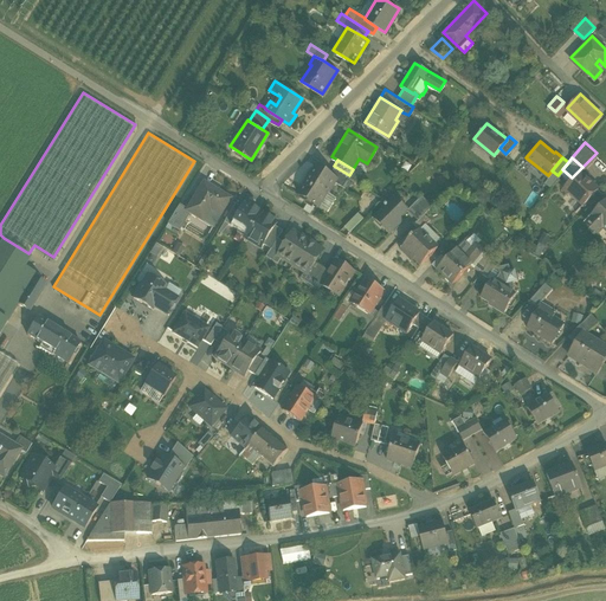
[(329,173),(315,163),(307,176),(328,191),(330,188),(335,180),(336,178),(329,173)]
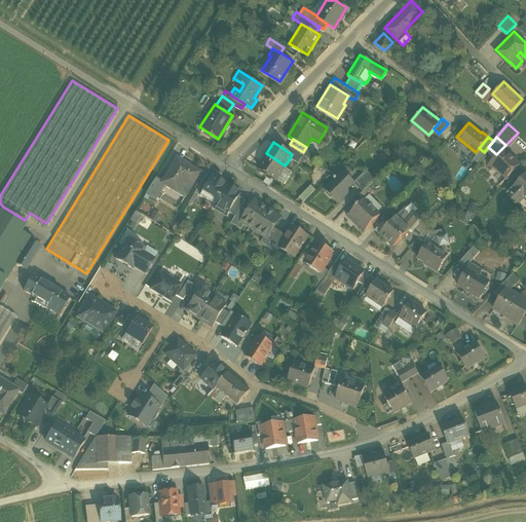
[(292,154),(291,156),(298,160),(303,152),(290,144),(286,150),(292,154)]
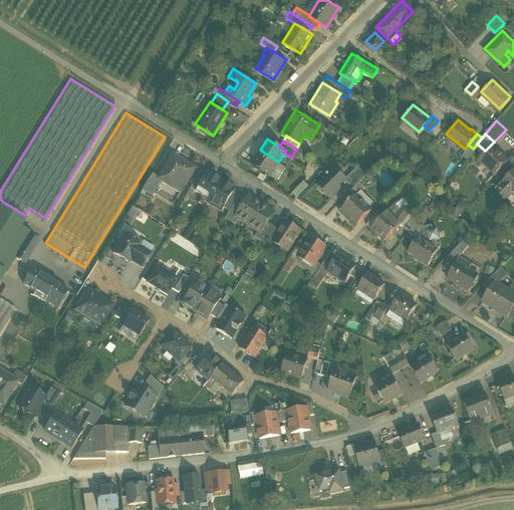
[(494,172),(507,158),(492,144),(485,151),(483,153),(479,153),(477,156),(477,159),(480,161),(483,161),(494,172)]
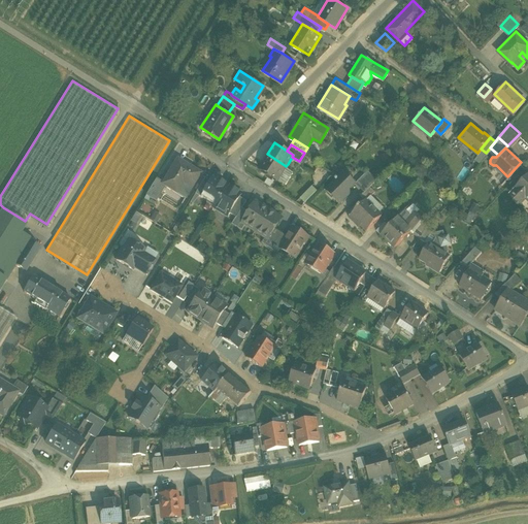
[(286,166),(267,154),(260,166),(279,177),(286,166)]
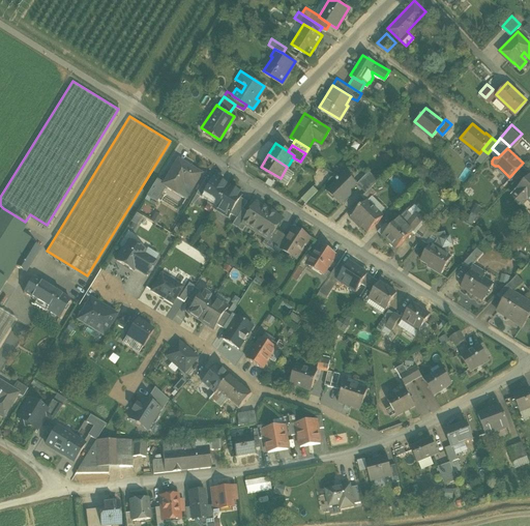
[(201,171),(178,156),(163,181),(163,182),(166,184),(185,196),(201,171)]
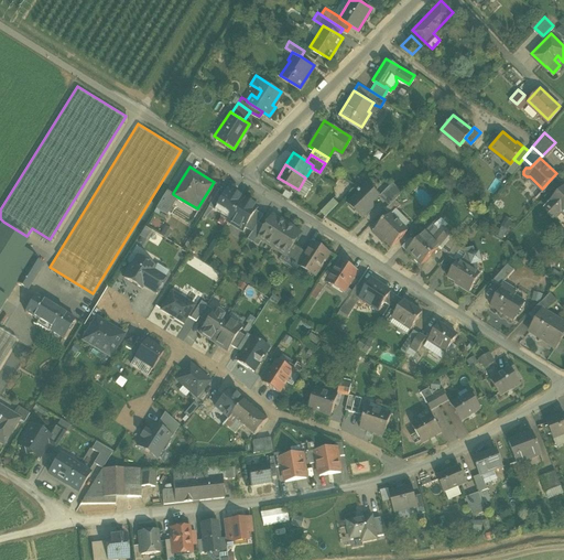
[(314,180),(307,175),(305,178),(299,190),(305,194),(314,180)]
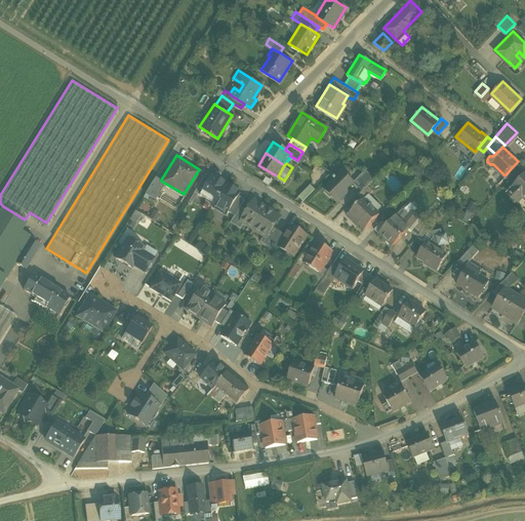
[(354,178),(363,188),(367,184),(374,176),(365,167),(354,178)]
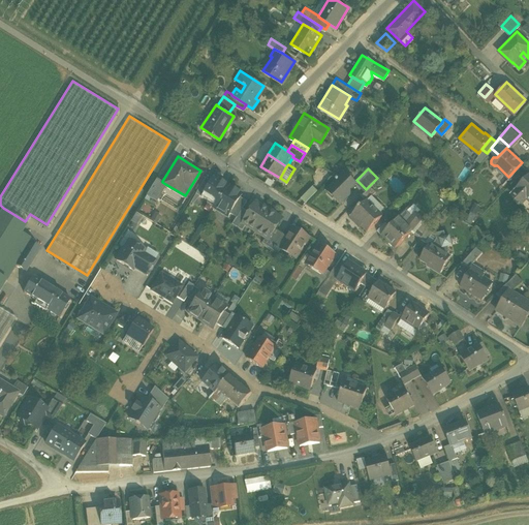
[(327,188),(340,202),(351,190),(349,188),(355,182),(344,170),(338,177),(337,176),(335,177),(336,178),(327,188)]
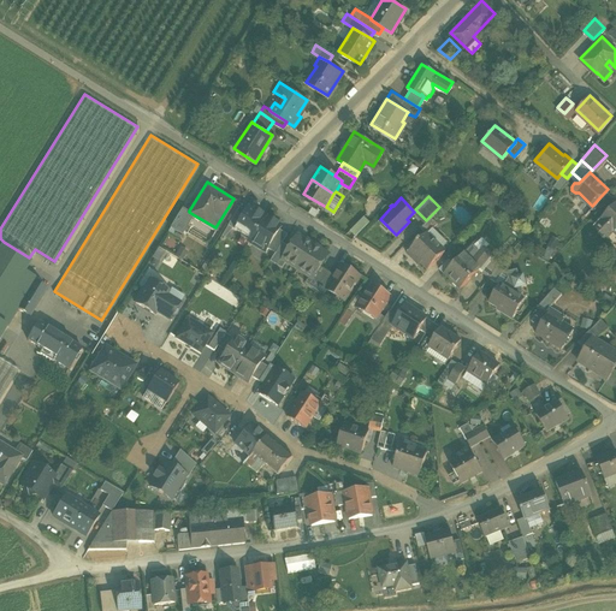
[(615,201),(594,224),(606,235),(612,227),(615,230),(615,201)]
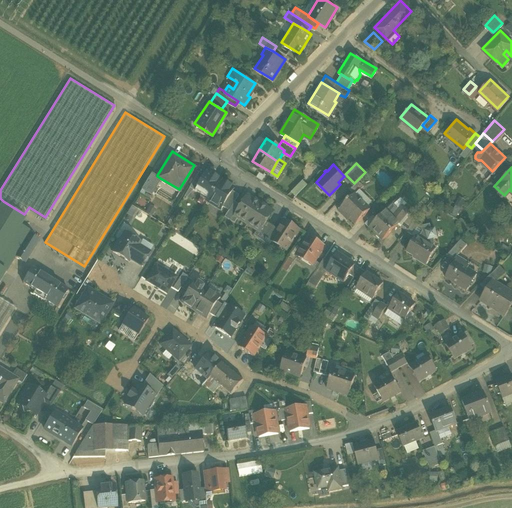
[(204,173),(198,170),(189,185),(194,188),(204,173)]
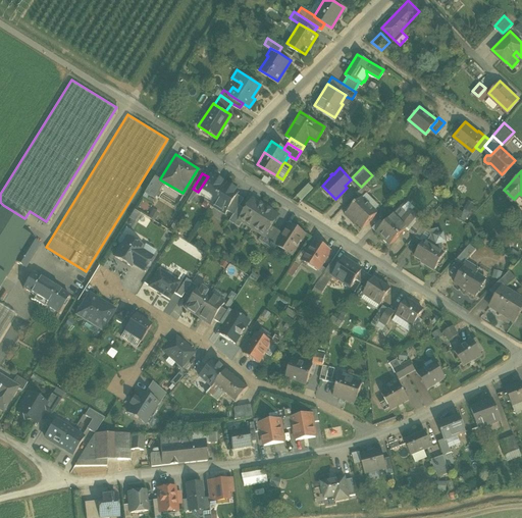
[(215,176),(210,173),(208,176),(198,192),(205,196),(203,198),(211,203),(225,180),(216,174),(215,176)]
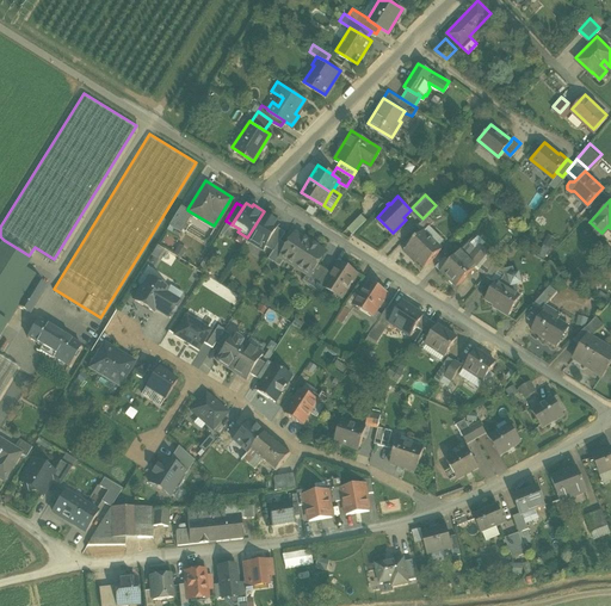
[(187,210),(187,209),(180,204),(168,222),(180,229),(191,212),(187,210)]
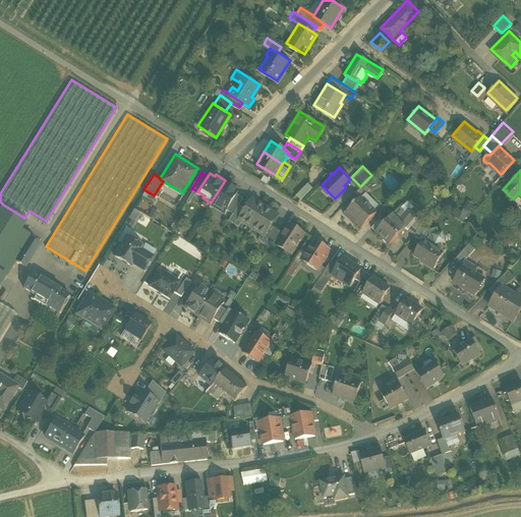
[(239,188),(225,180),(211,203),(225,211),(227,208),(237,191),(239,188)]
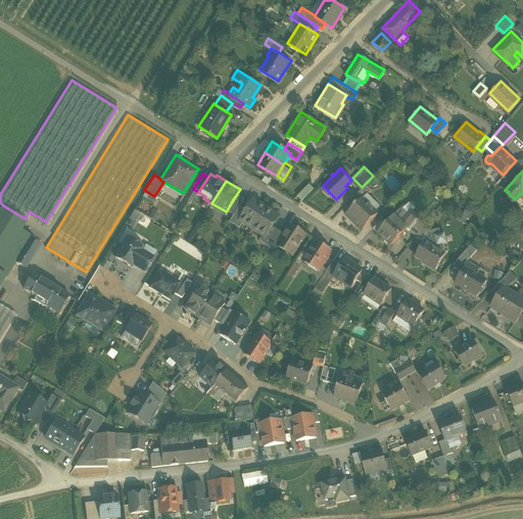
[(301,197),(314,186),(310,181),(297,193),(301,197)]
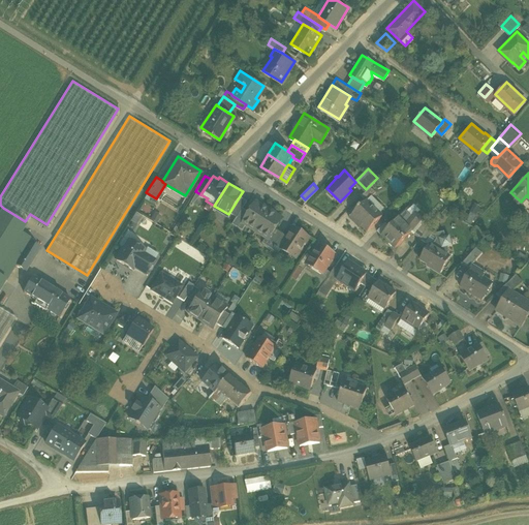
[(366,198),(367,198),(375,190),(370,185),(366,189),(361,194),(365,198),(366,198)]
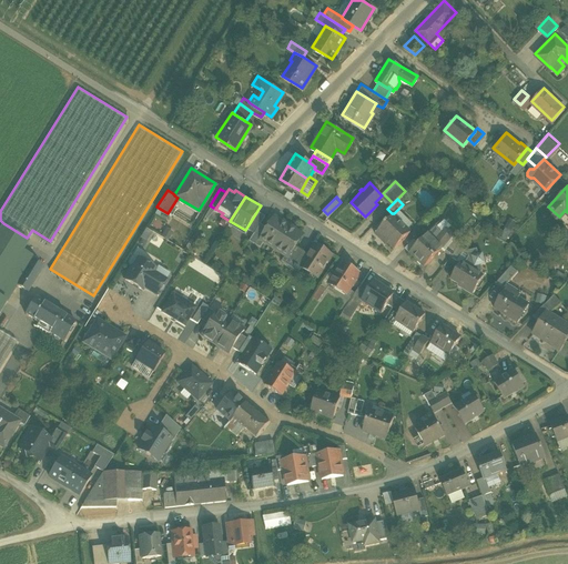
[(265,214),(259,209),(247,227),(254,231),(261,221),(265,214)]
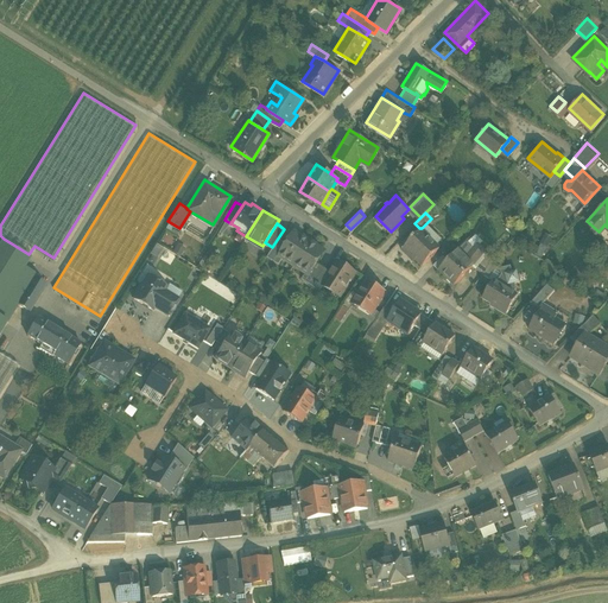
[(419,228),(401,247),(410,255),(412,253),(423,262),(439,246),(422,228),(420,228),(419,228)]
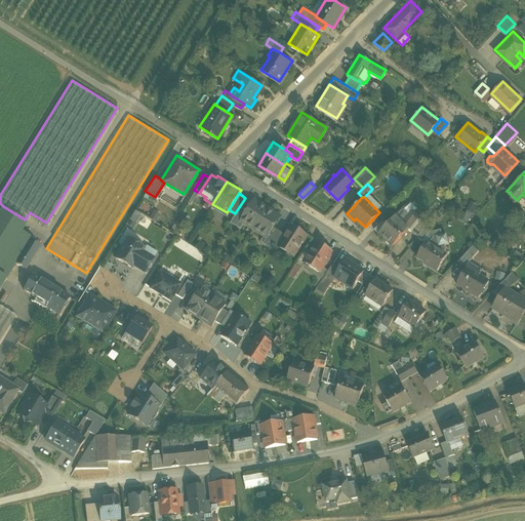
[(268,206),(254,198),(247,209),(241,218),(244,221),(254,227),(268,206)]
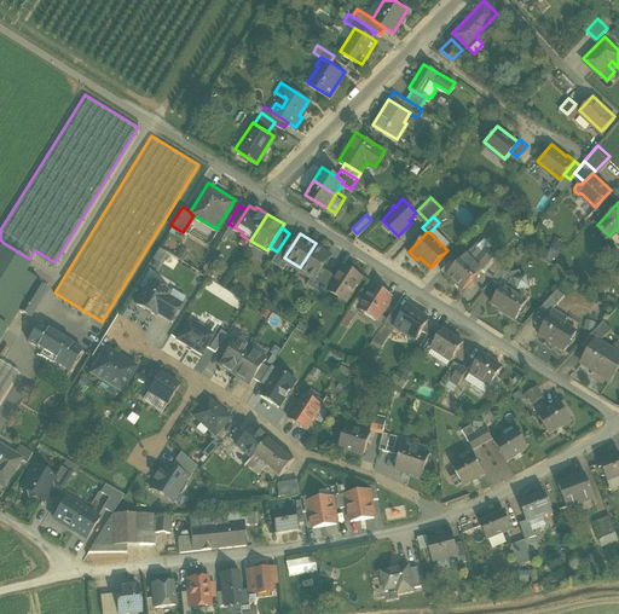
[(446,272),(462,288),(481,268),(480,268),(492,253),(486,247),(491,243),(484,237),(475,244),(474,243),(456,262),(446,272)]
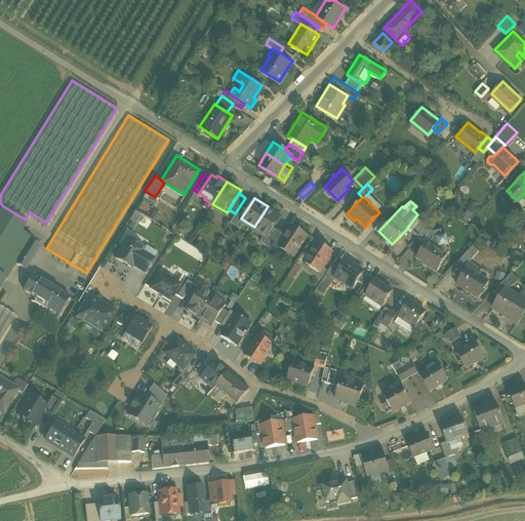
[(247,209),(241,204),(235,213),(231,221),(241,227),(244,221),(241,218),(247,209)]
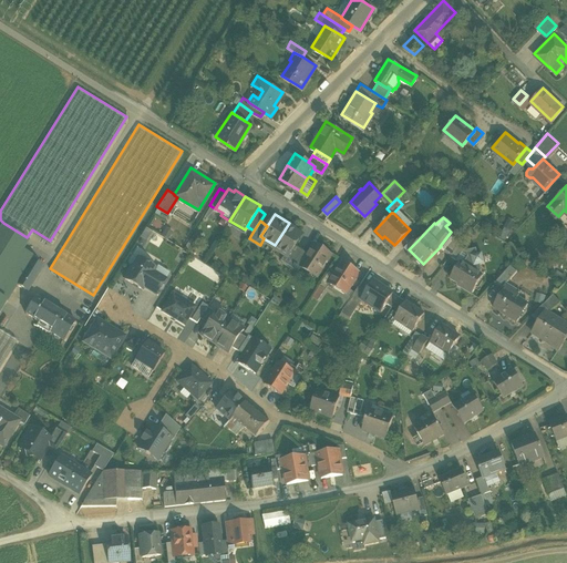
[(27,237),(3,223),(0,226),(0,294),(6,298),(16,282),(28,288),(42,264),(31,257),(33,253),(22,246),(28,237),(27,237)]
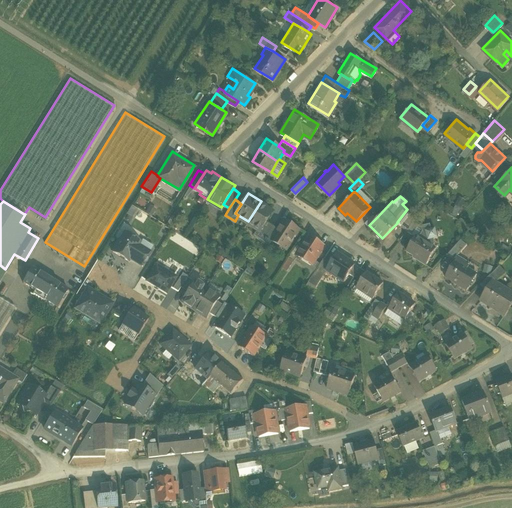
[(273,209),(261,201),(248,221),(257,227),(260,229),(266,220),(273,209)]
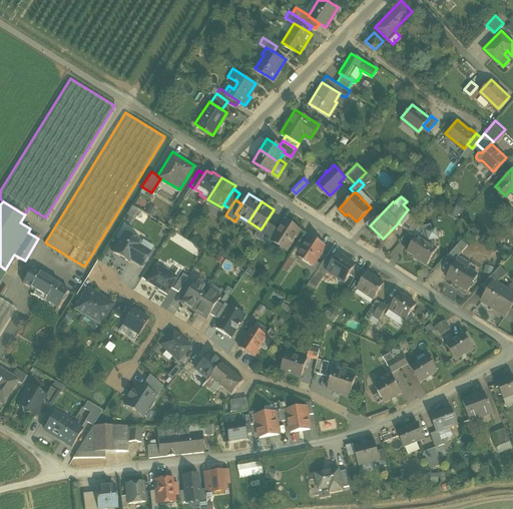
[(411,211),(401,224),(407,229),(416,218),(417,216),(411,211)]
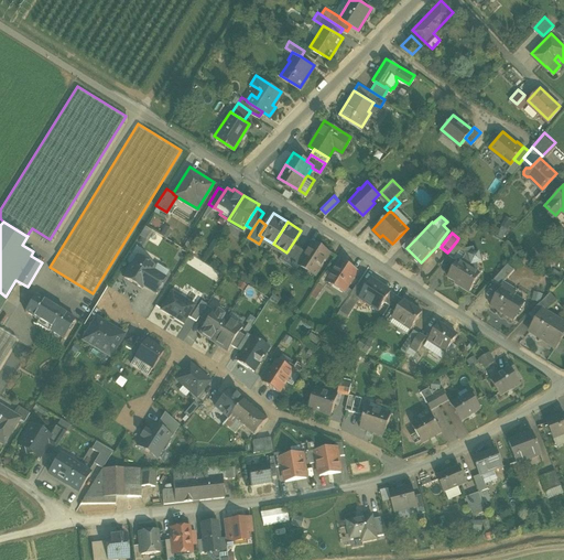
[(407,248),(415,239),(411,235),(402,244),(407,248)]
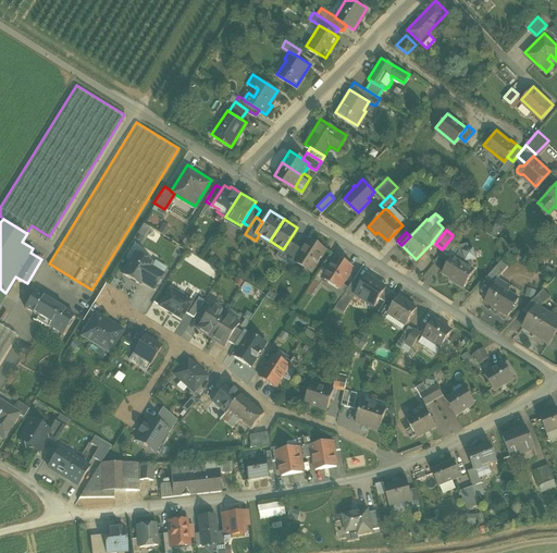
[(325,247),(309,237),(302,247),(295,259),(296,259),(312,270),(325,247)]
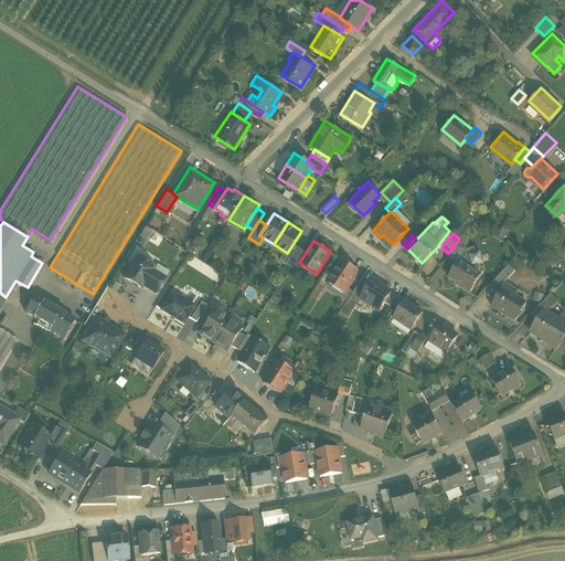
[(464,244),(458,241),(448,253),(456,257),(464,244)]
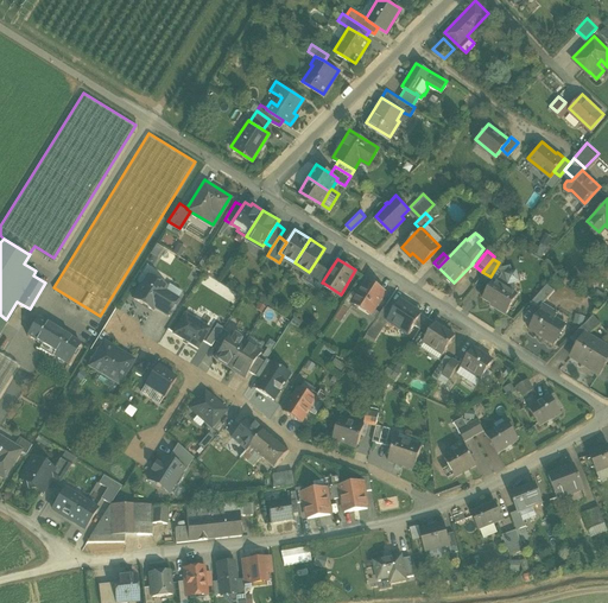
[(324,266),(316,261),(309,272),(305,270),(302,277),(314,284),(324,266)]
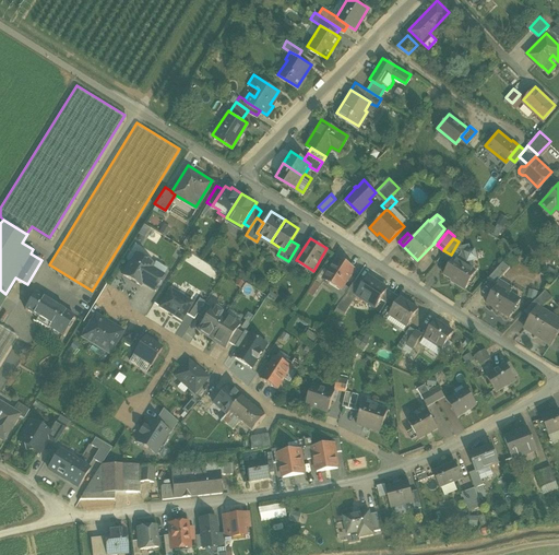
[(456,282),(465,287),(476,270),(472,267),(474,263),(473,259),(477,257),(475,246),(471,248),(470,241),(460,245),(461,250),(456,258),(453,256),(443,272),(456,280),(456,282)]
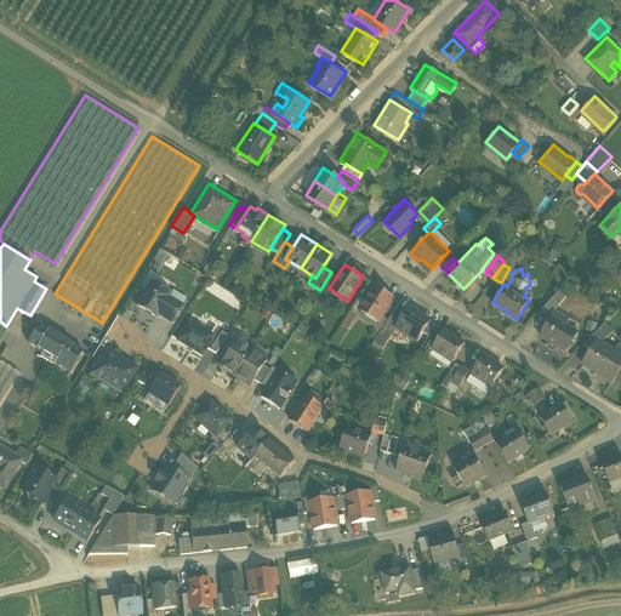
[(337,275),(331,272),(320,290),(326,295),(330,289),(329,289),(337,275)]
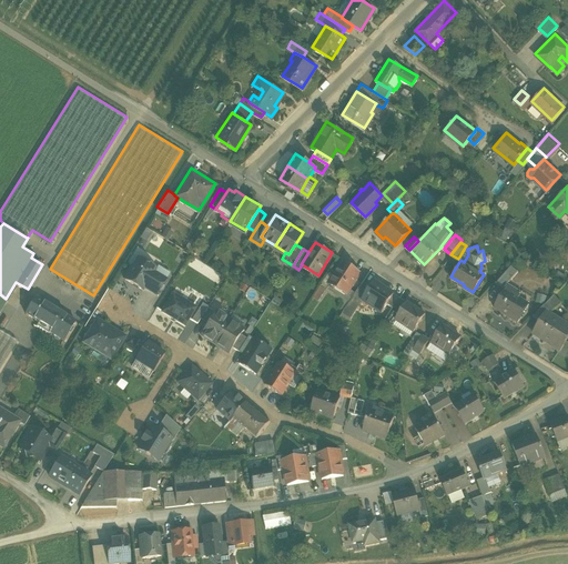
[(153,269),(155,265),(138,254),(133,262),(131,263),(128,269),(128,271),(124,277),(142,288),(143,285),(153,269)]
